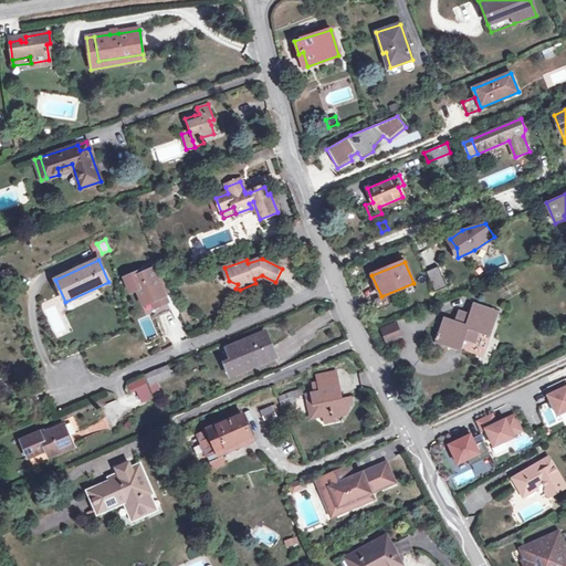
[(428,272),(435,287),(444,283),(437,268),(428,272)]
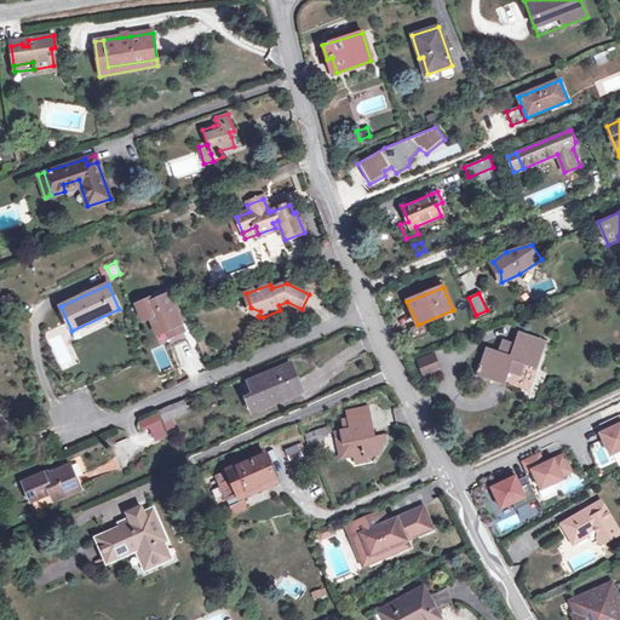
[(177,319),(181,317),(174,302),(171,303),(167,294),(153,300),(151,298),(136,304),(143,320),(150,317),(156,333),(166,328),(173,346),(187,340),(177,319)]
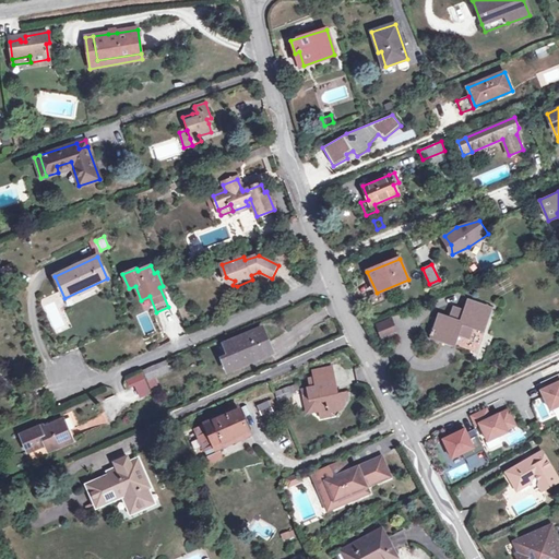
[(7,266),(0,270),(4,277),(11,275),(7,266)]
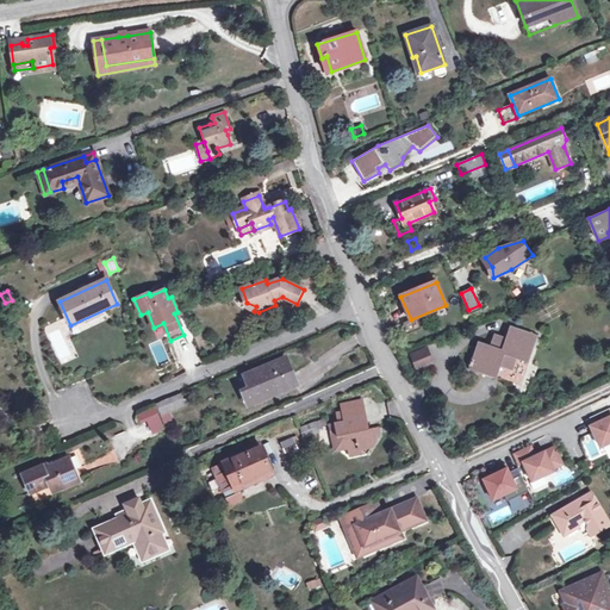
[(508,338),(493,334),(490,344),(478,341),(468,369),(496,378),(500,366),(512,371),(517,358),(522,359),(522,361),(529,363),(539,335),(509,325),(508,331),(510,331),(508,338)]
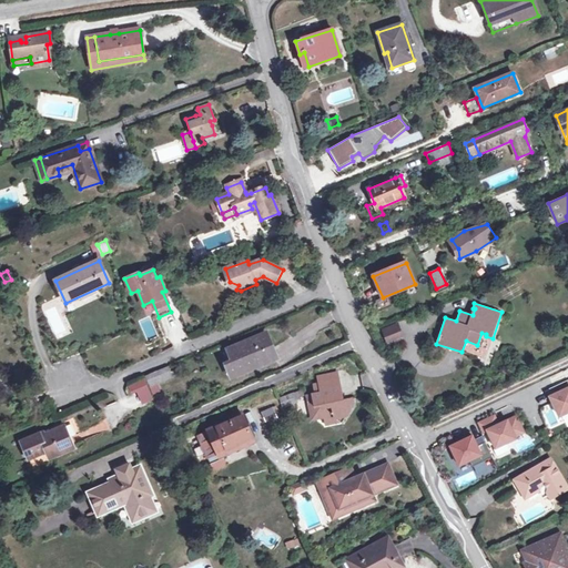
[(383,330),(389,346),(405,338),(398,324),(383,330)]
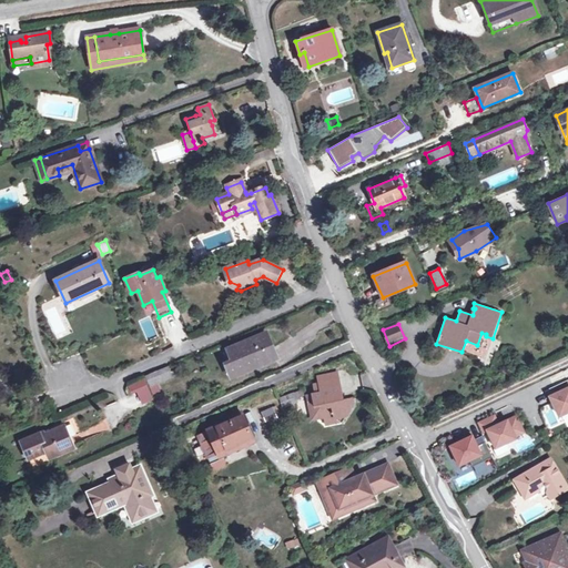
[(265,334),(227,351),(232,362),(226,364),(231,377),(276,358),(265,334)]
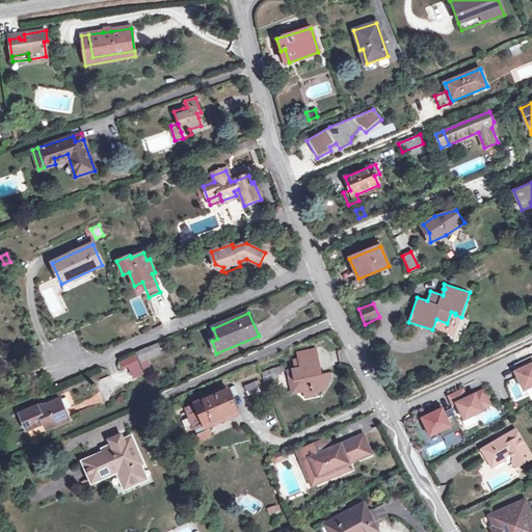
[(136,352),(133,353),(138,364),(141,362),(160,354),(156,343),(136,352)]
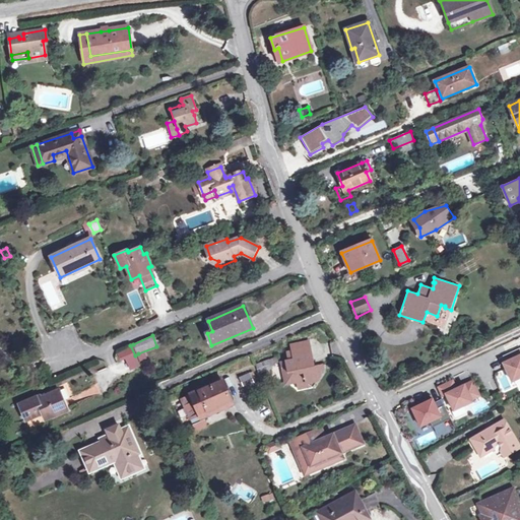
[(290,344),(293,349),(309,346),(308,340),(290,344)]
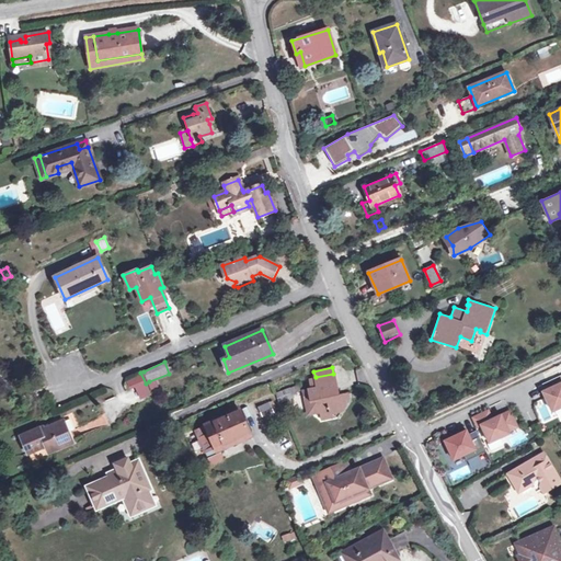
[(338,395),(333,374),(316,377),(308,379),(310,388),(304,389),(307,409),(313,412),(319,411),(320,414),(330,413),(336,419),(346,403),(344,393),(338,395)]
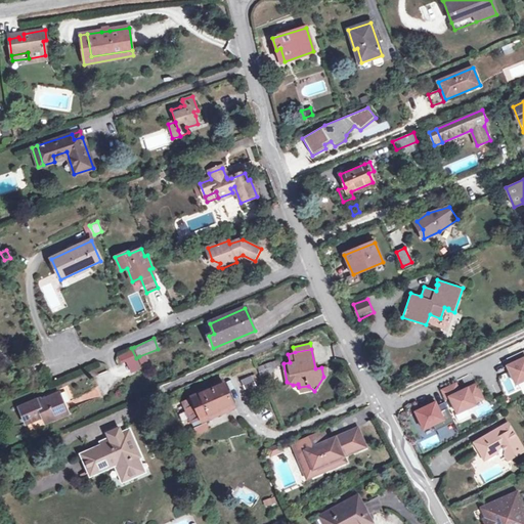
[(140,368),(133,351),(119,357),(121,362),(126,360),(131,373),(140,368)]
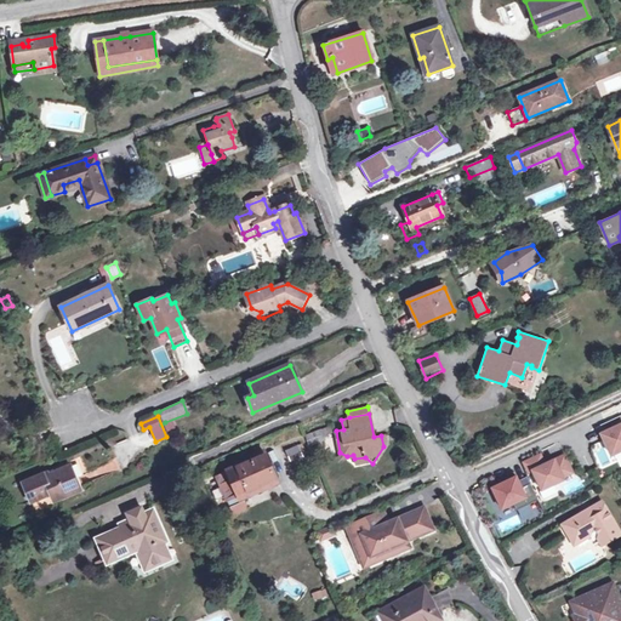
[(620,420),(619,417),(602,425),(605,433),(620,425),(620,420)]
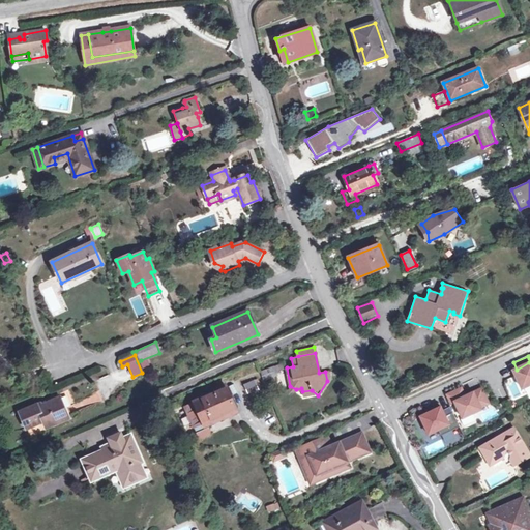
[(529,362),(517,370),(513,371),(522,389),(529,384),(529,362)]
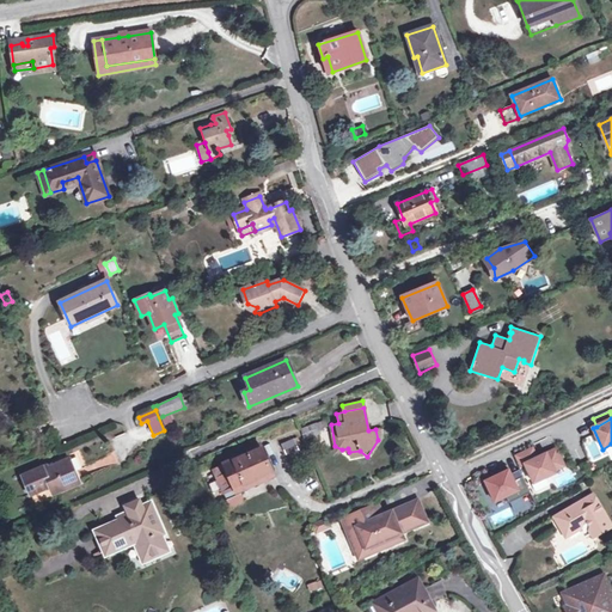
[(326,426),(324,421),(300,430),(304,440),(319,433),(318,430),(326,426)]
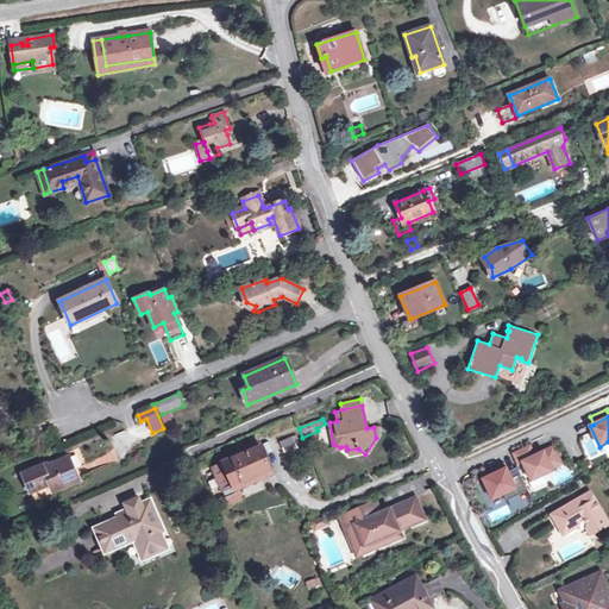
[(282,453),(301,449),(297,435),(278,440),(282,453)]
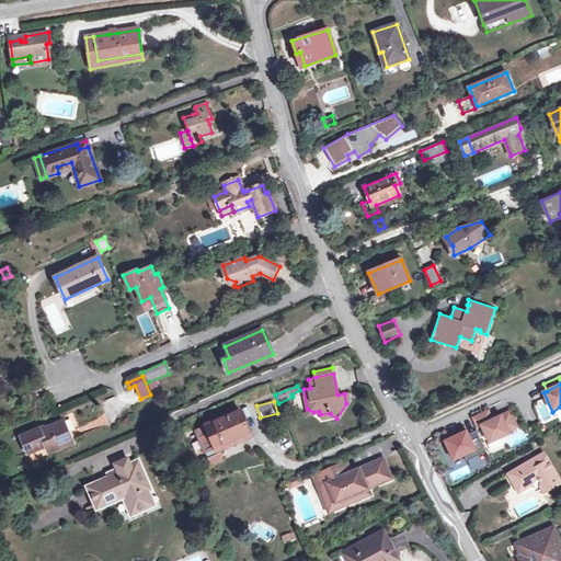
[(239,437),(250,433),(238,408),(227,413),(228,415),(195,431),(199,441),(204,442),(202,445),(207,456),(219,450),(240,441),(239,437)]
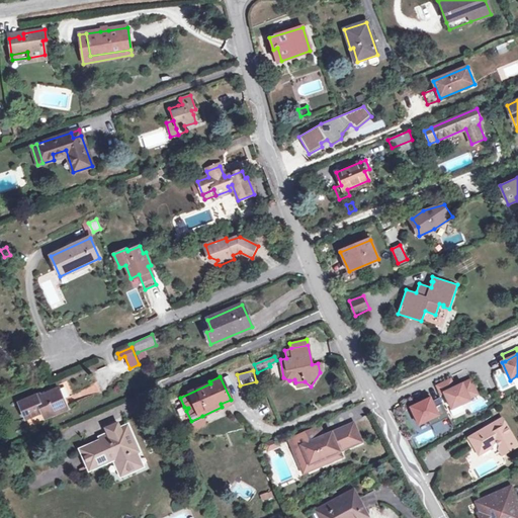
[(451,381),(437,387),(442,397),(445,395),(452,411),(471,402),(470,400),(479,397),(471,381),(455,390),(451,381)]
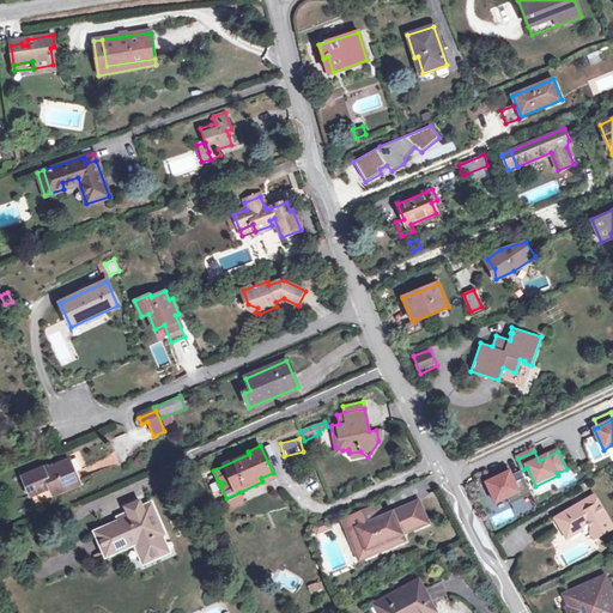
[(46,467),(23,477),(30,495),(49,487),(53,496),(79,484),(70,461),(47,471),(46,467)]
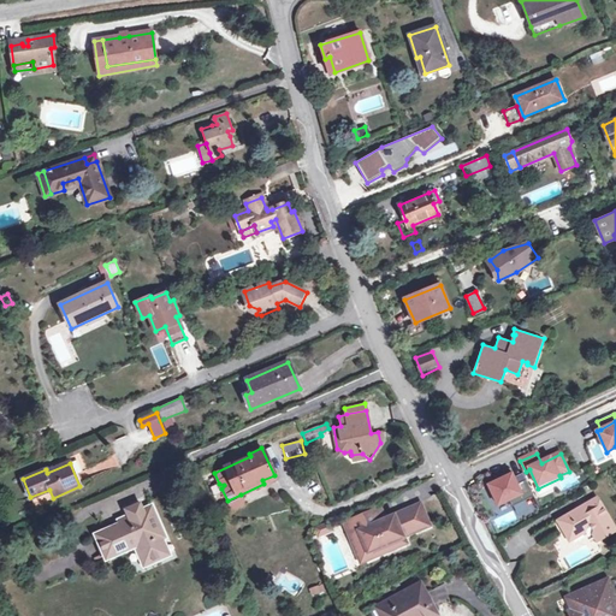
[(533,496),(525,480),(516,484),(511,473),(487,485),(497,505),(508,501),(511,507),(533,496)]
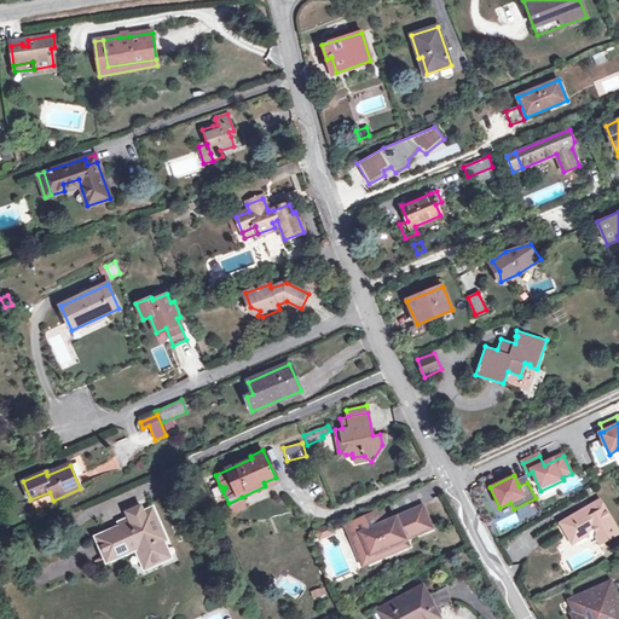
[(247,508),(242,497),(229,503),(233,514),(233,515),(248,508),(247,508)]
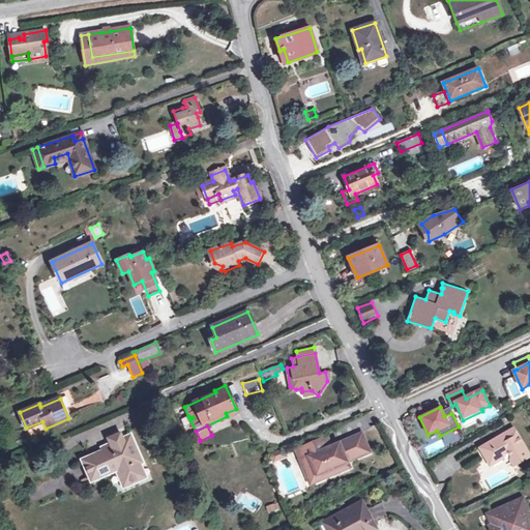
[(488,454),(493,465),(503,459),(506,463),(510,460),(513,466),(529,457),(513,429),(504,434),(505,436),(499,439),(499,438),(479,448),(484,457),(488,454)]
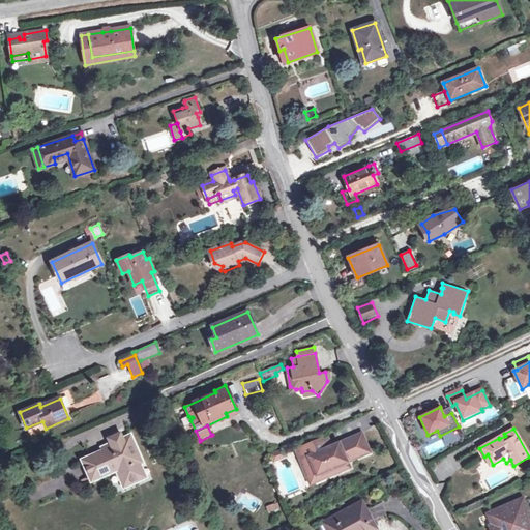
[(353,458),(376,447),(369,431),(337,444),(330,447),(326,438),(304,447),(316,473),(327,469),(329,474),(355,463),(353,458)]
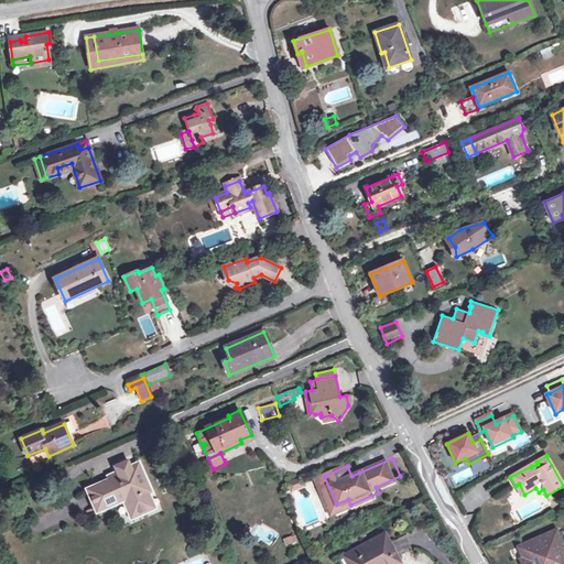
[(355,463),(347,466),(351,476),(359,473),(355,463)]
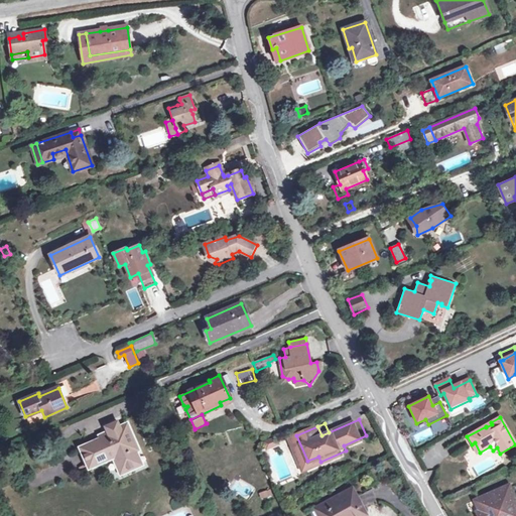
[(126,424),(117,428),(118,430),(110,434),(109,431),(100,436),(101,438),(80,448),(89,468),(113,457),(117,466),(120,464),(124,472),(141,464),(135,449),(137,447),(126,424)]
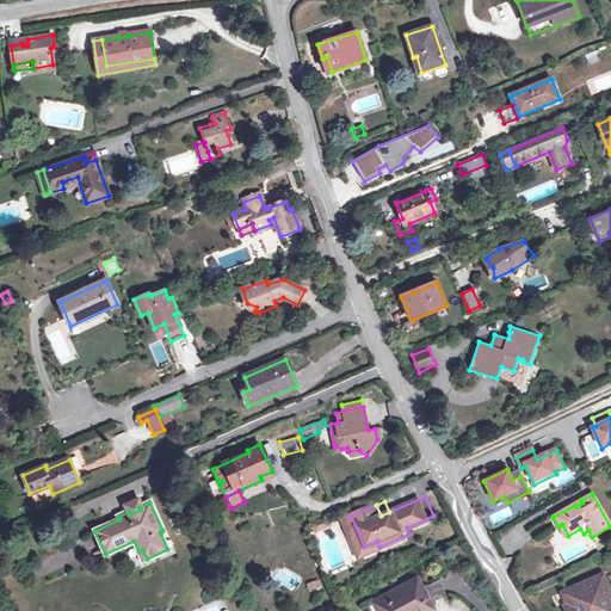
[(326,517),(310,523),(315,534),(329,528),(326,517)]
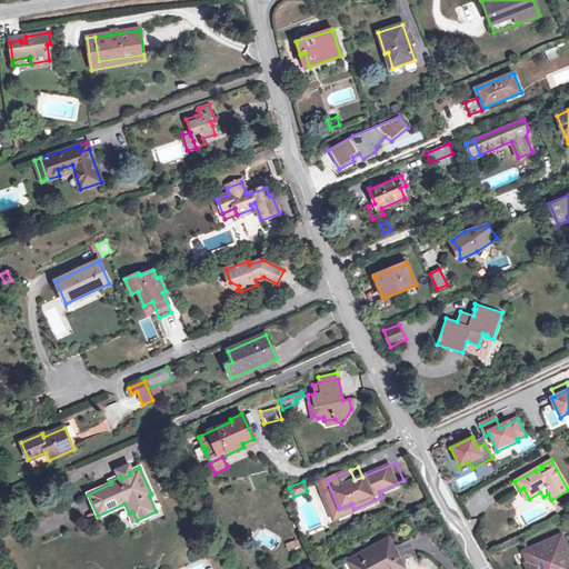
[(526,500),(529,499),(523,488),(520,490),(526,500)]
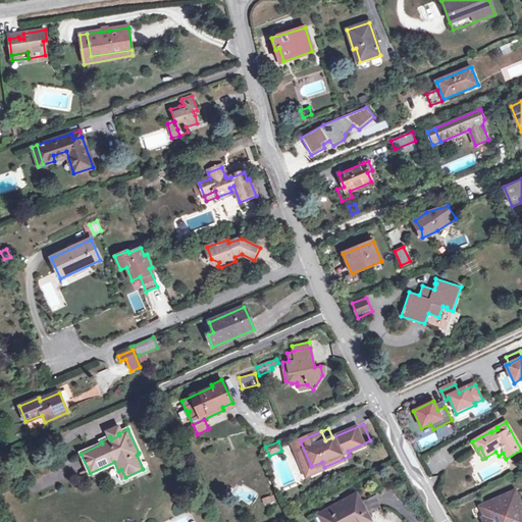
[(313,472),(324,467),(322,462),(311,466),(313,472)]
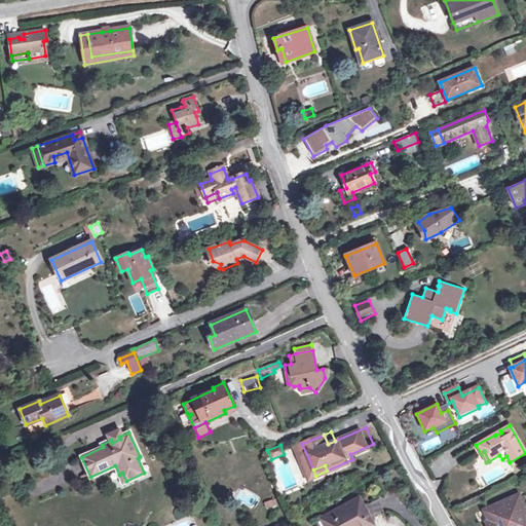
[(255,508),(257,497),(239,492),(236,502),(255,508)]
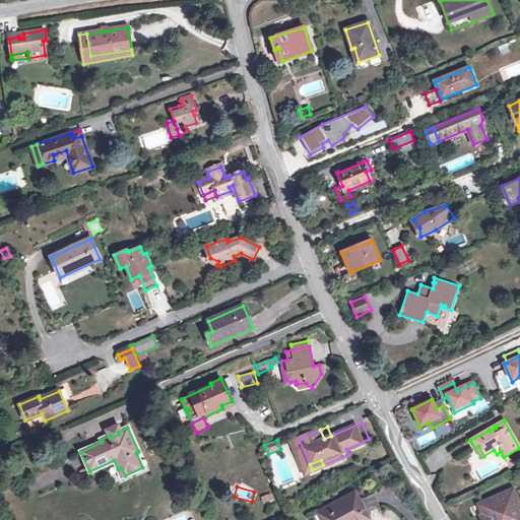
[(519,519),(519,504),(513,490),(477,506),(482,516),(489,518),(493,517),(494,519),(519,519)]
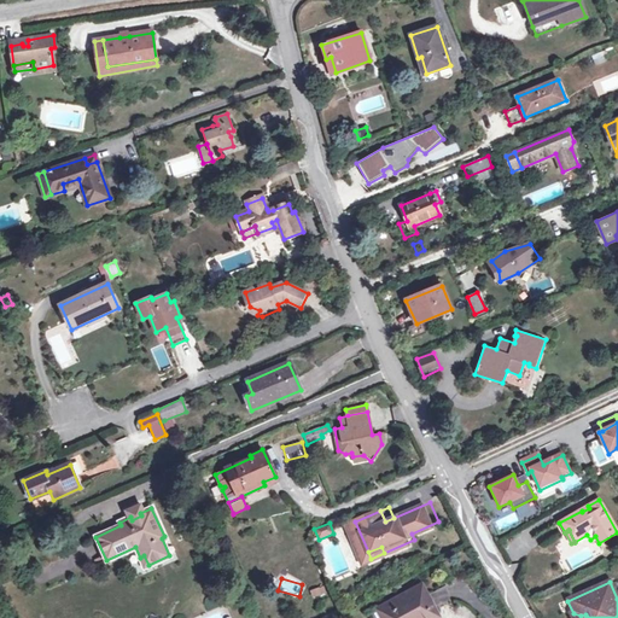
[(313,598),(326,594),(324,586),(310,590),(313,598)]
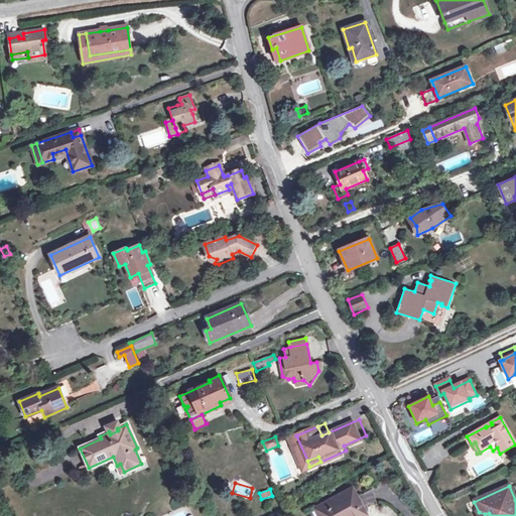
[(350,515),(351,515),(350,515),(363,515),(366,514),(352,489),(315,509),(318,515),(350,515)]
